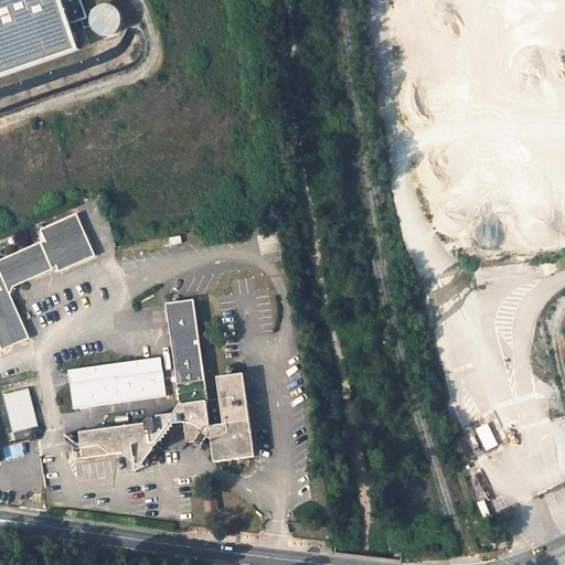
[(0,0),(0,75),(78,50),(70,23),(86,18),(80,0),(0,0)]
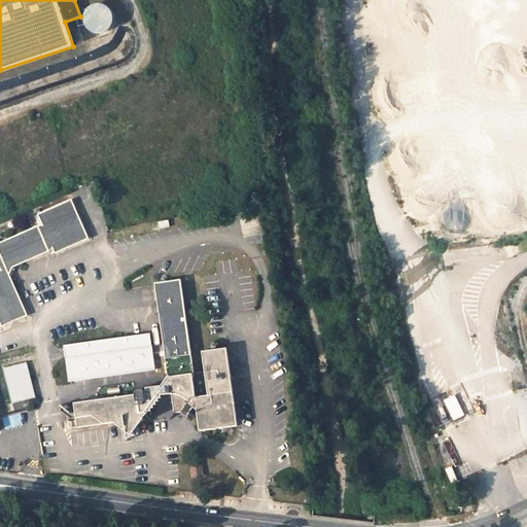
[(111,0),(108,0),(85,10),(97,35),(123,24),(111,0)]
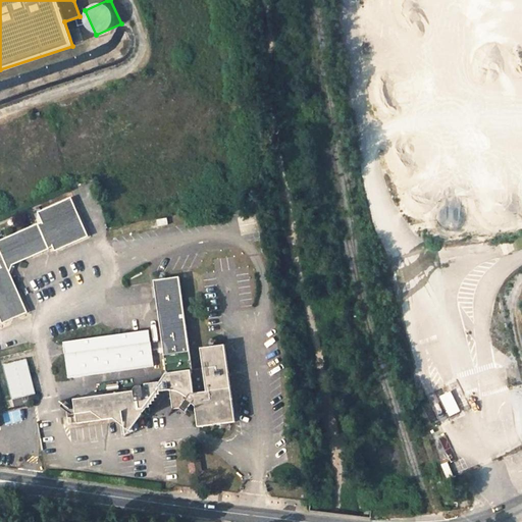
[(455,194),(444,196),(449,219),(459,217),(455,194)]
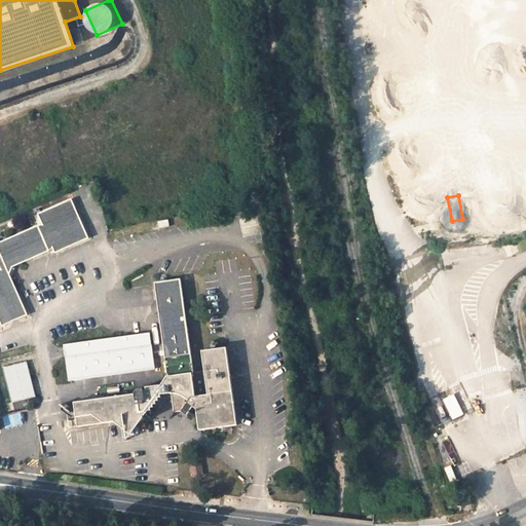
[(0,323),(1,325),(27,313),(8,272),(10,267),(48,251),(50,255),(88,237),(71,198),(38,213),(41,223),(38,224),(0,240),(0,323)]
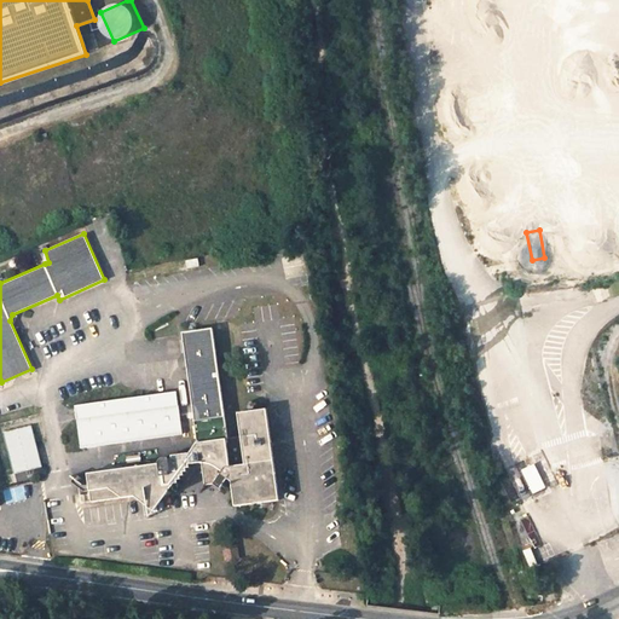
[(196,443),(189,453),(172,456),(172,458),(166,460),(166,458),(161,458),(157,463),(88,474),(90,484),(90,491),(91,493),(80,495),(81,501),(91,499),(91,502),(133,496),(152,510),(174,484),(178,484),(178,480),(180,479),(180,475),(183,475),(183,472),(186,472),(185,467),(189,467),(189,464),(200,463),(204,485),(213,484),(219,489),(226,479),(231,481),(235,507),(278,501),(266,409),(242,412),(237,417),(241,437),(225,438),(210,334),(207,335),(194,336),(184,337),(195,412),(178,415),(177,406),(77,420),(81,447),(180,434),(179,426),(195,423),(198,443),(196,443)]
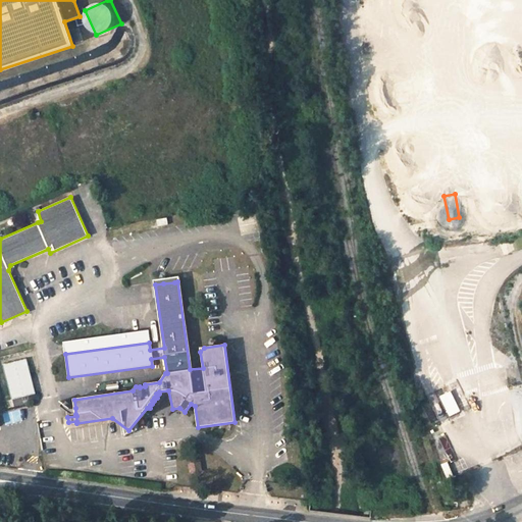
[(25,359),(3,365),(12,399),(35,394),(25,359)]
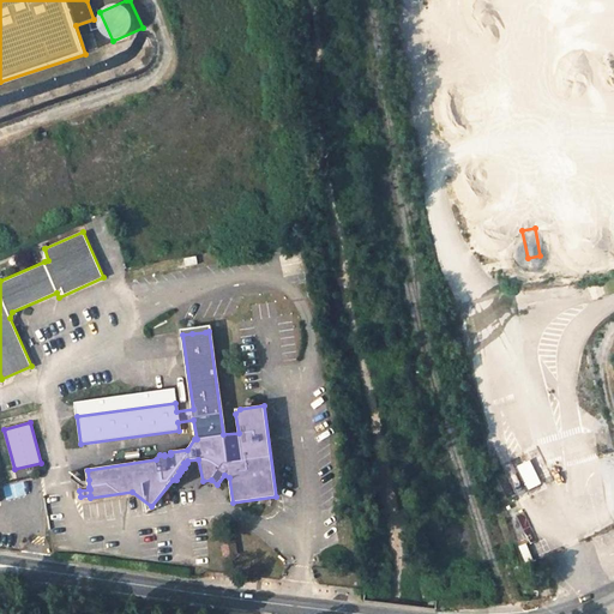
[(519,464),(529,489),(543,485),(534,459),(519,464)]
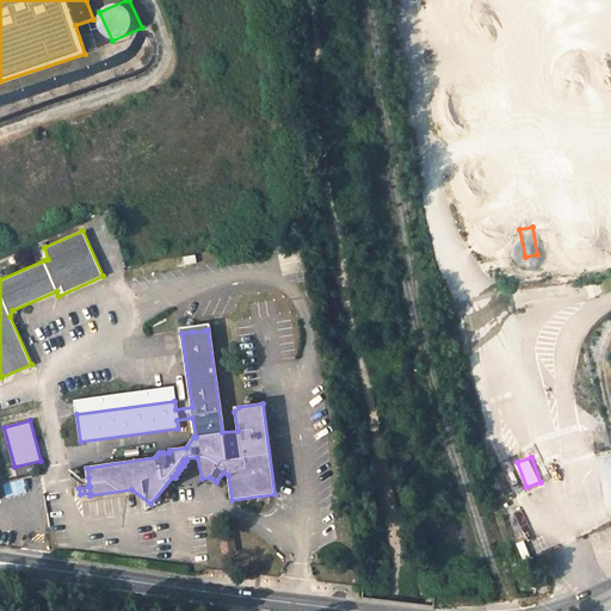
[(458,532),(448,537),(454,553),(464,549),(458,532)]
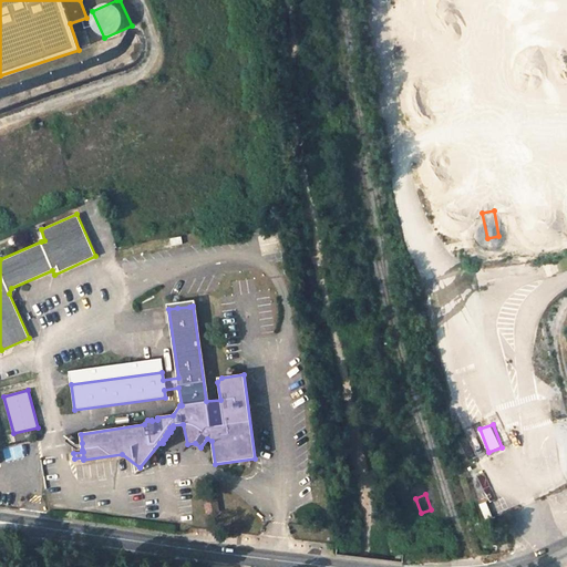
[(216,497),(204,500),(206,513),(218,511),(216,497)]
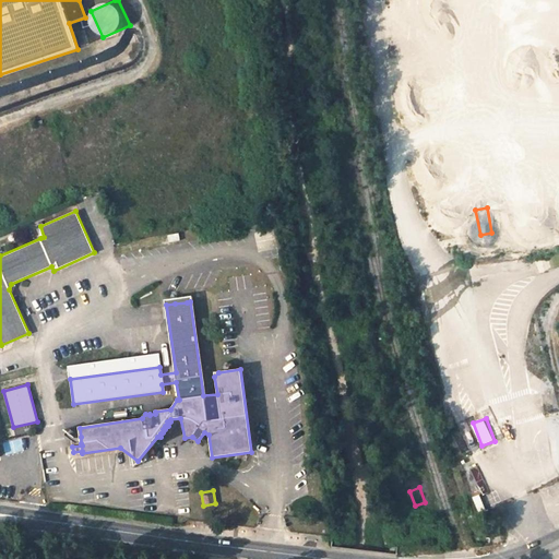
[(480,513),(488,510),(482,494),(473,497),(480,513)]
